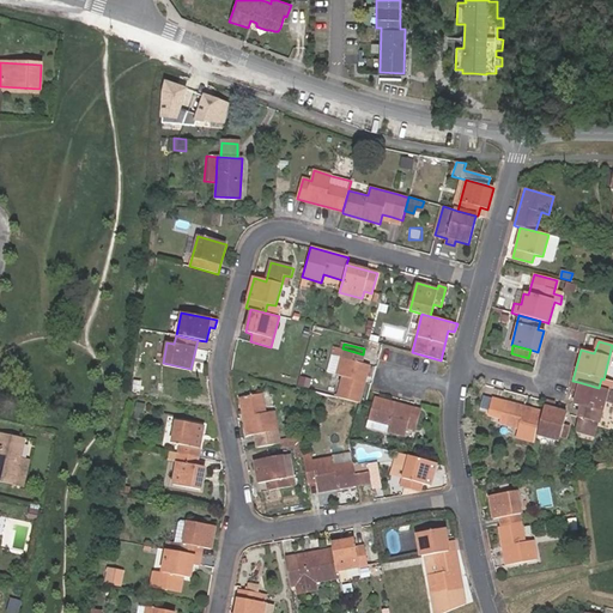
[(335,374),(343,349),(334,347),(327,371),(335,374)]
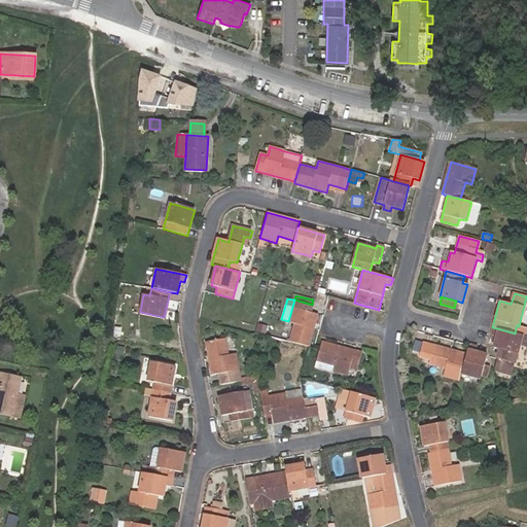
[(312,305),(294,300),(288,321),(293,323),(289,342),(309,347),(317,315),(310,314),(313,305),(312,305)]
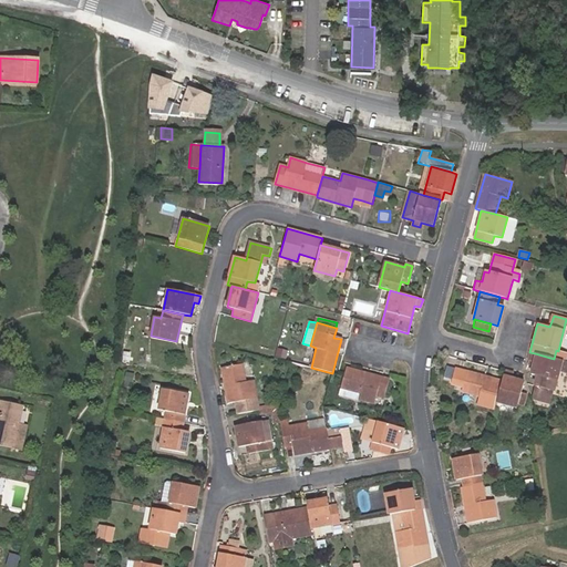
[(286,359),(288,352),(278,349),(276,357),(286,359)]
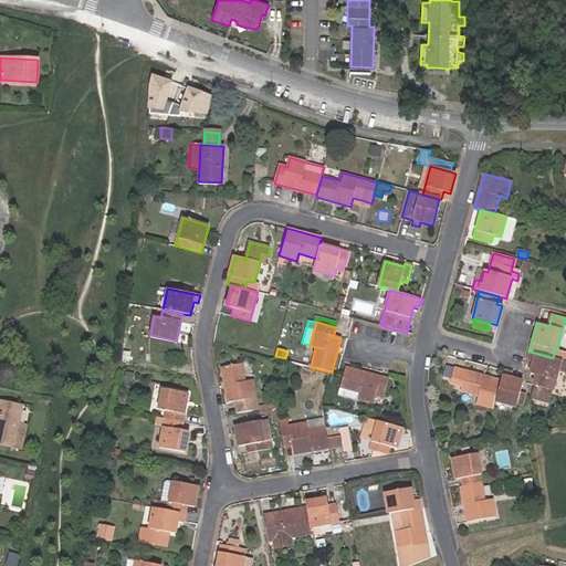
[(532,362),(531,367),(530,373),(538,376),(536,386),(538,387),(554,390),(559,370),(565,371),(565,360),(562,360),(553,358),(534,353),(528,352),(526,360),(532,362)]
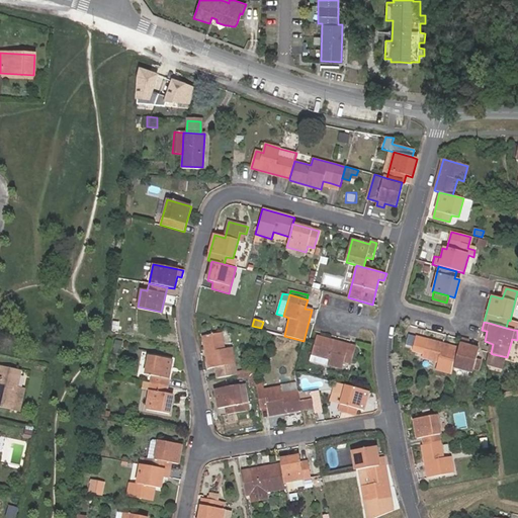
[(230,364),(235,363),(233,348),(225,349),(222,333),(202,337),(208,368),(214,366),(217,378),(232,375),(230,364)]
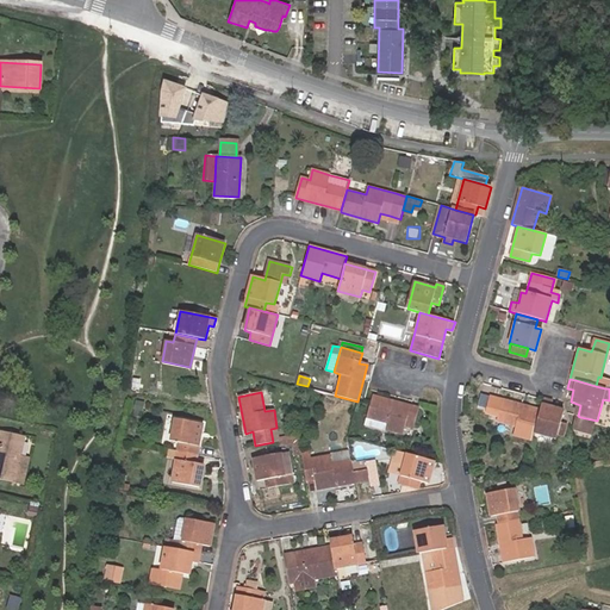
[(418,408),(374,394),(371,405),(367,418),(388,424),(387,430),(402,434),(404,427),(414,429),(418,408)]
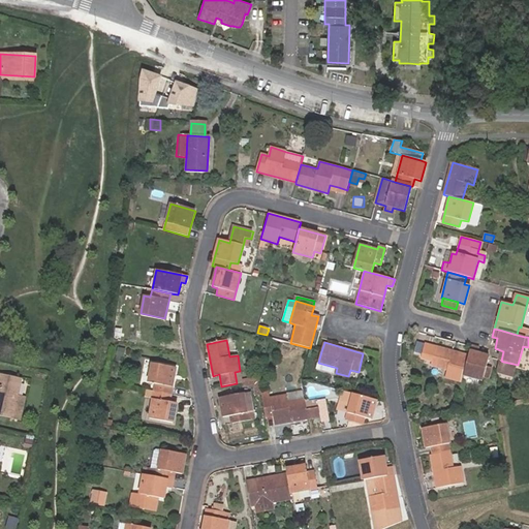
[(462,382),(463,375),(469,355),(426,343),(422,359),(432,362),(430,366),(446,371),(444,377),(462,382)]
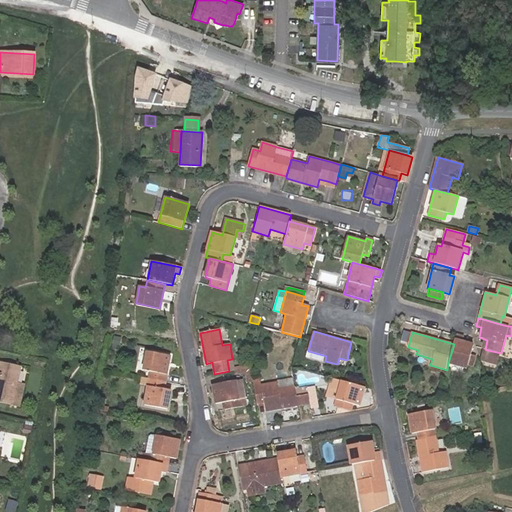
[(120,347),(122,338),(114,336),(111,345),(120,347)]
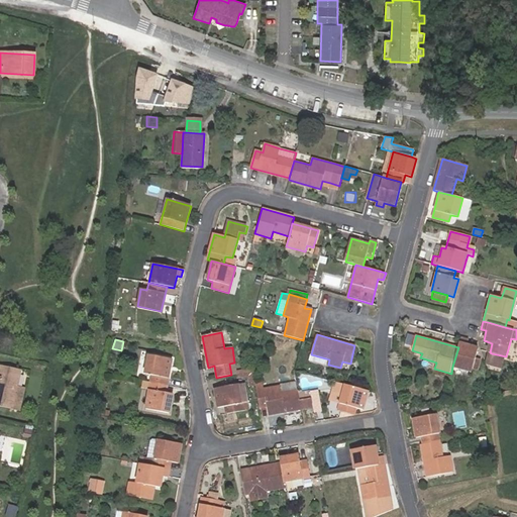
[(458,347),(452,367),(471,372),(472,370),(475,357),(477,347),(459,342),(458,347)]
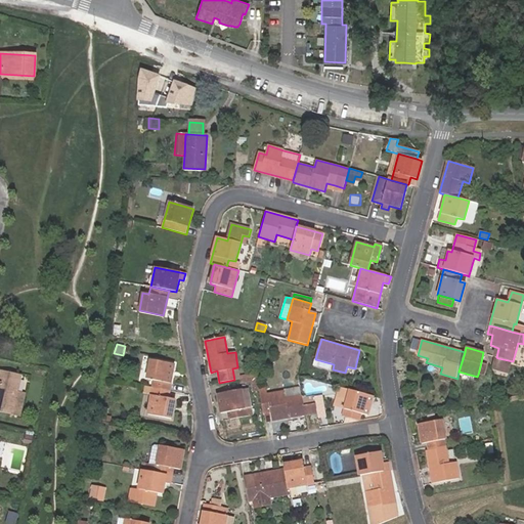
[(510,373),(513,361),(498,358),(495,368),(510,373)]
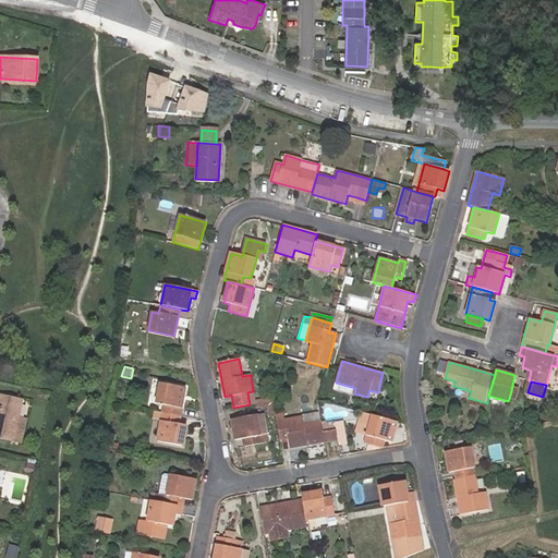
[(161,413),(181,416),(186,388),(160,384),(156,402),(164,404),(161,413)]
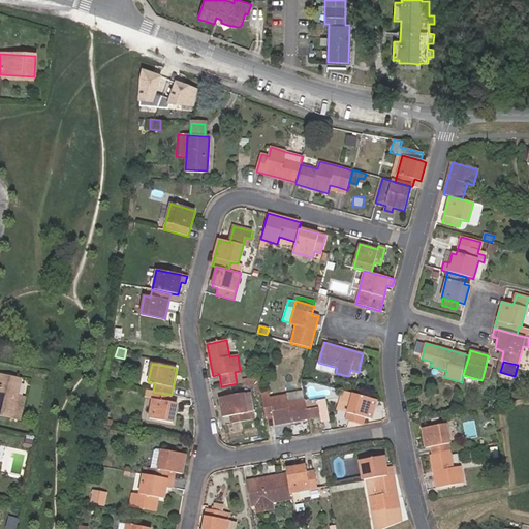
[(241,370),(240,371),(235,372),(237,383),(243,382),(241,370)]
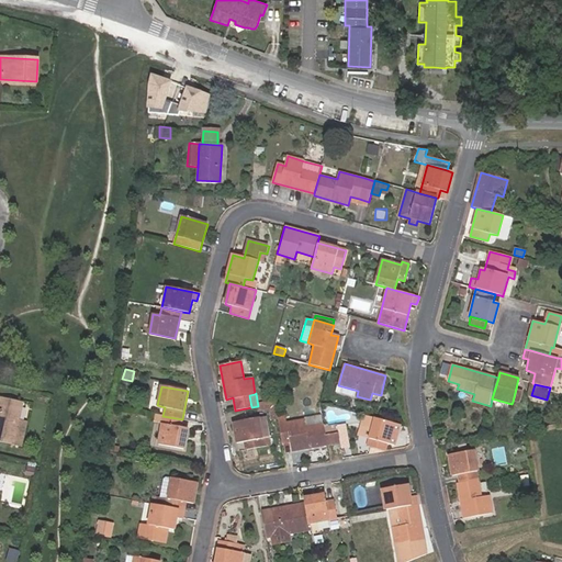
[(2,400),(0,409),(0,439),(17,444),(24,402),(2,397),(2,400)]
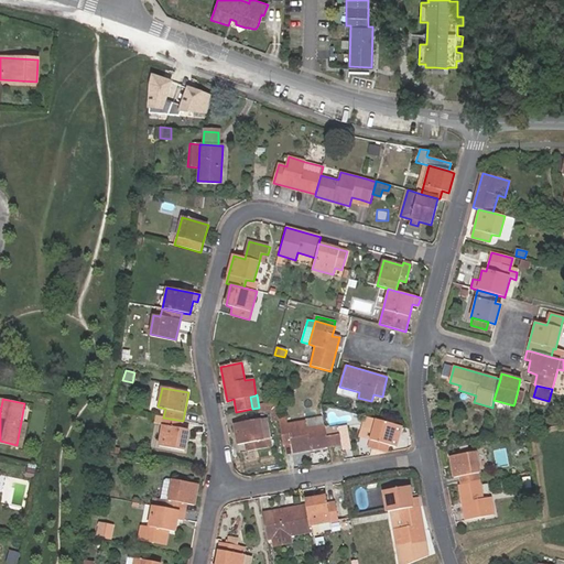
[(259,408),(259,412),(272,410),(273,420),(279,419),(277,405),(259,408)]
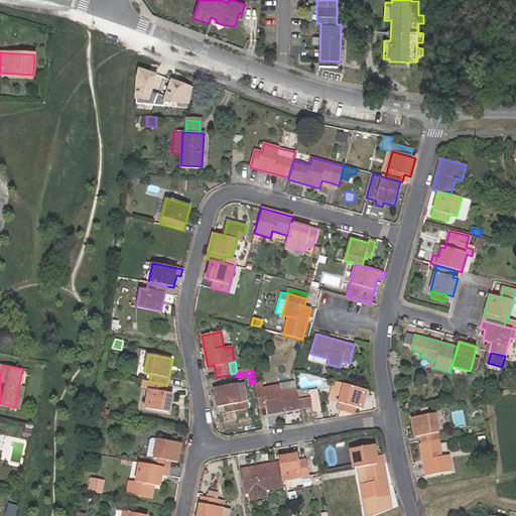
[(341,392),(344,383),(334,381),(332,389),(341,392)]
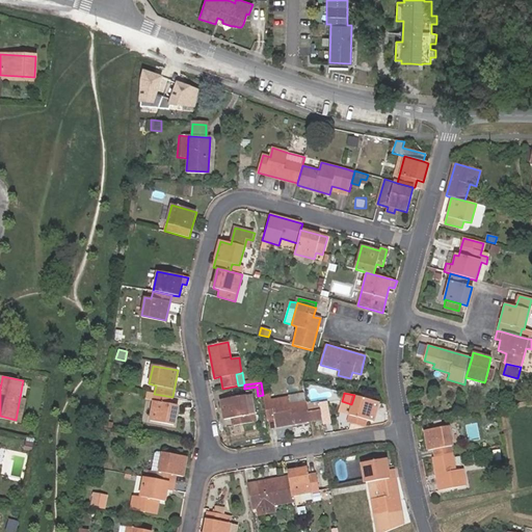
[(170,404),(173,397),(154,394),(150,420),(175,424),(179,406),(170,404)]
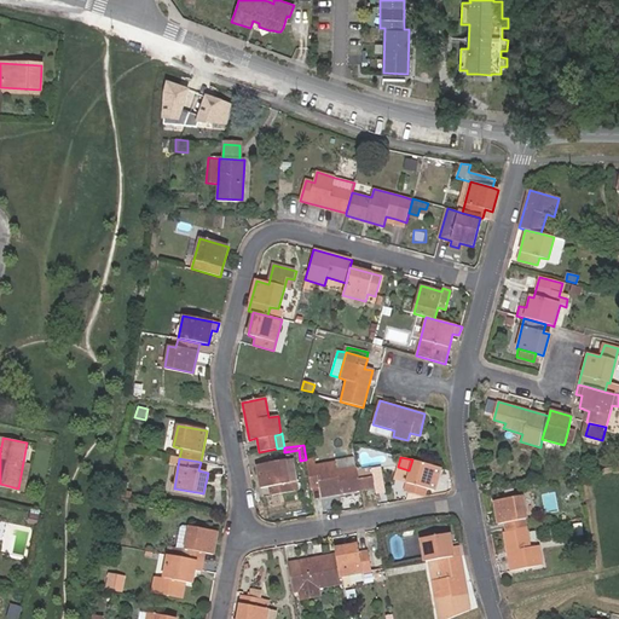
[(404,491),(424,496),(427,489),(435,491),(441,468),(412,460),(409,470),(406,481),(404,491)]
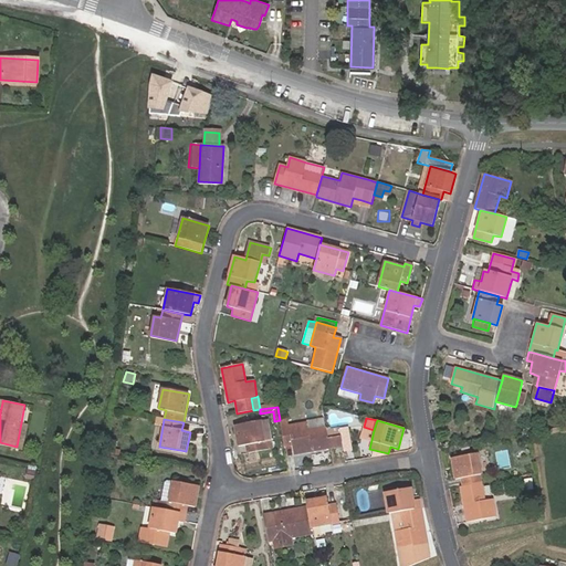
[(261,421),(233,426),(238,446),(245,444),(247,452),(266,449),(261,421)]
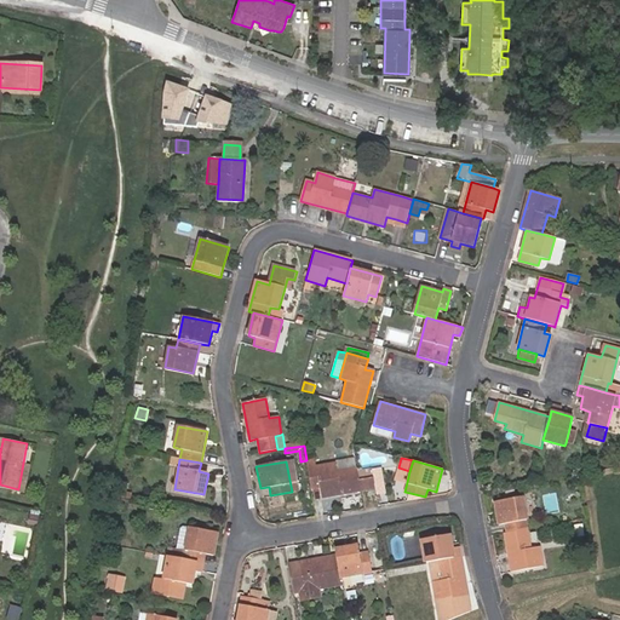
[(323,498),(374,489),(375,495),(384,494),(379,470),(371,471),(359,474),(357,468),(337,471),(336,463),(308,468),(311,488),(321,487),(323,498)]
